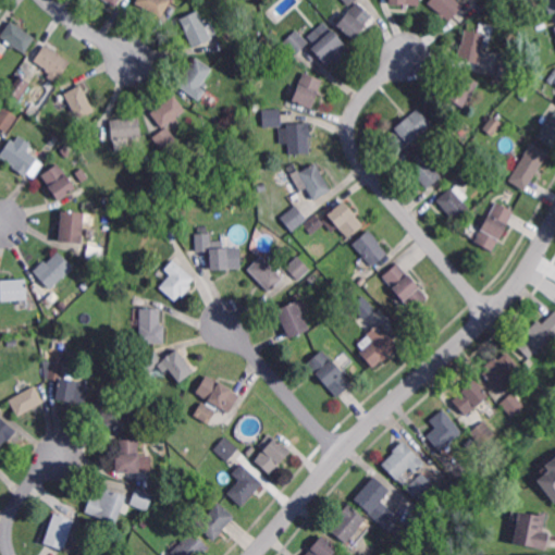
[(99,0),(112,9),(118,0),(99,0)]
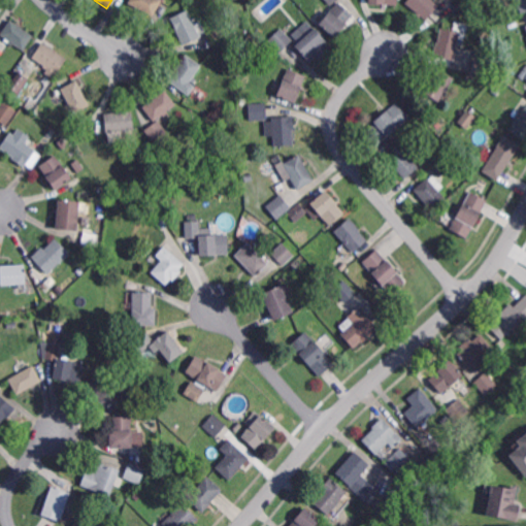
[(153,18),(127,4),(129,0),(159,0),(161,1),(153,18)]
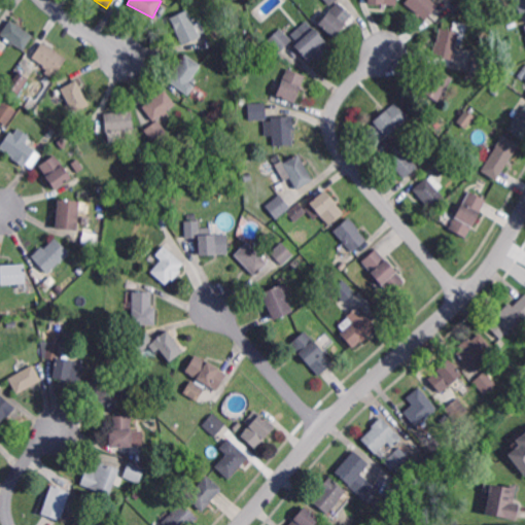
[(424,21),(404,4),(407,0),(431,0),(438,5),(424,21)]
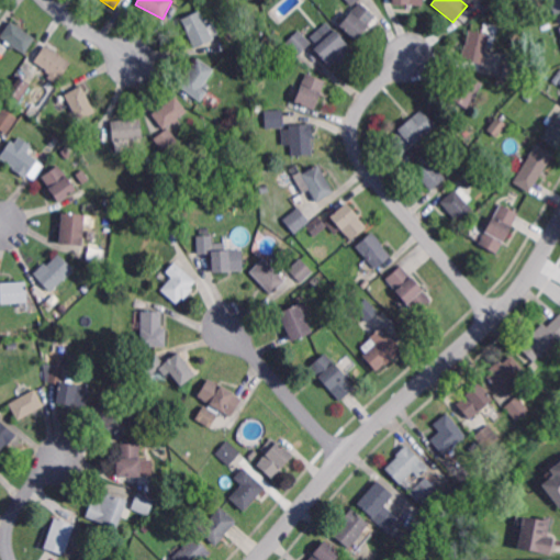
[(559,12),(553,14),(548,0),(559,0),(559,12)]
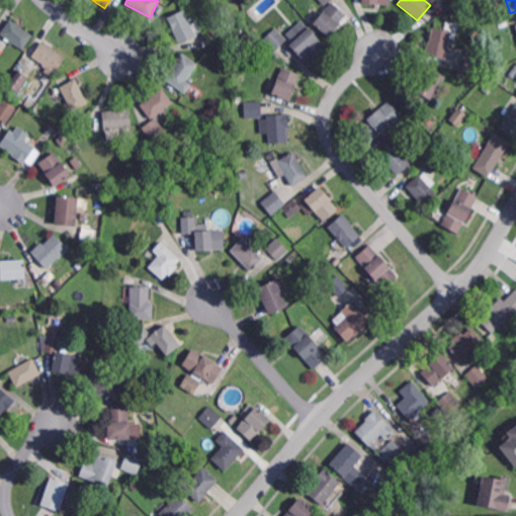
[(449,11),(446,5),(452,1),(455,7),(449,11)]
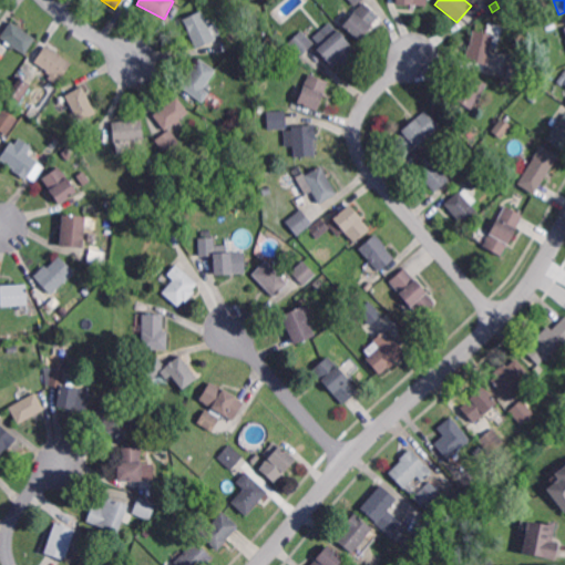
[(359,40),(342,27),(362,2),(379,17),(359,40)]
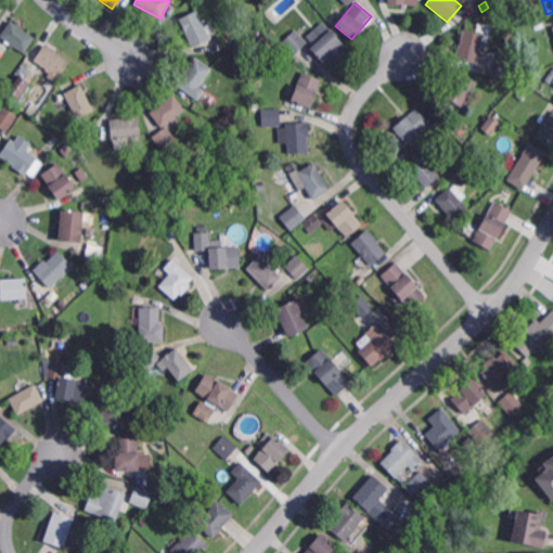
[(235,14),(234,7),(242,5),(243,13),(235,14)]
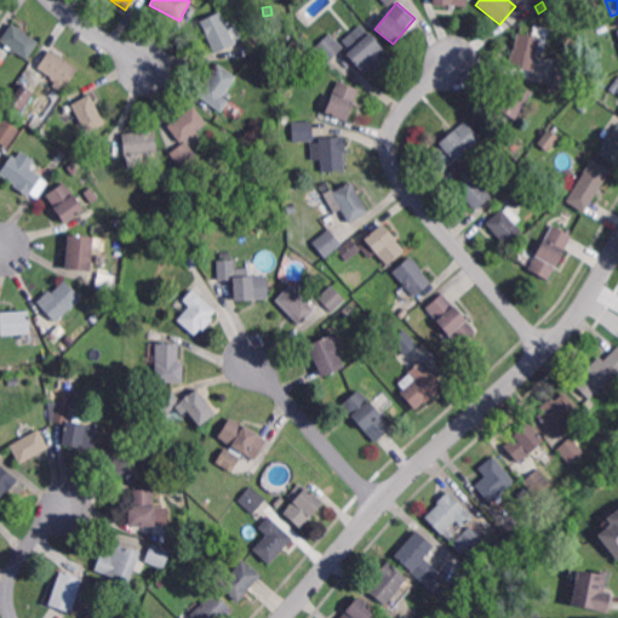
[(215,53),(199,21),(219,11),(235,44),(215,53)]
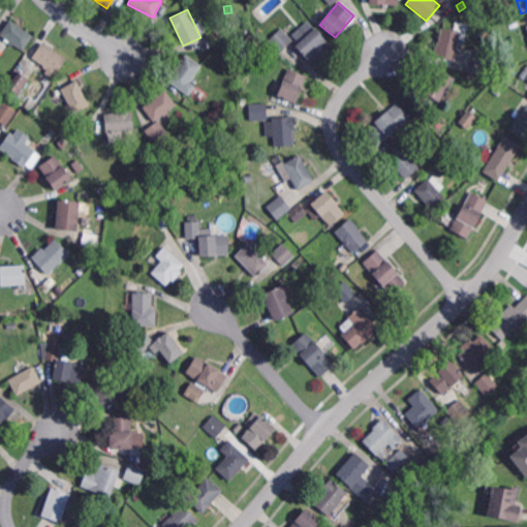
[(22,52),(0,35),(10,21),(33,36),(22,52)]
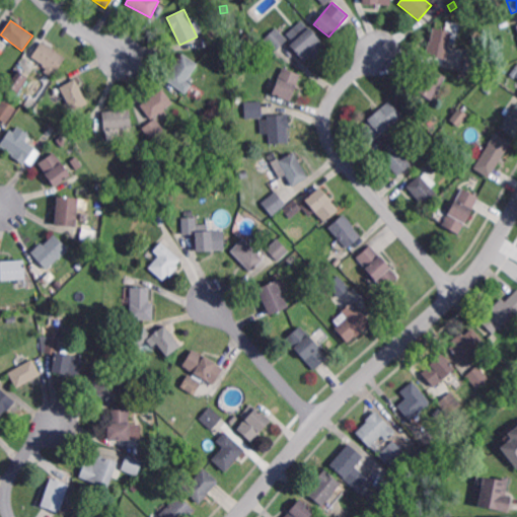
[(328,51),(316,62),(310,56),(303,62),(289,46),(291,44),(288,40),(299,29),(302,32),(308,27),(328,51)]
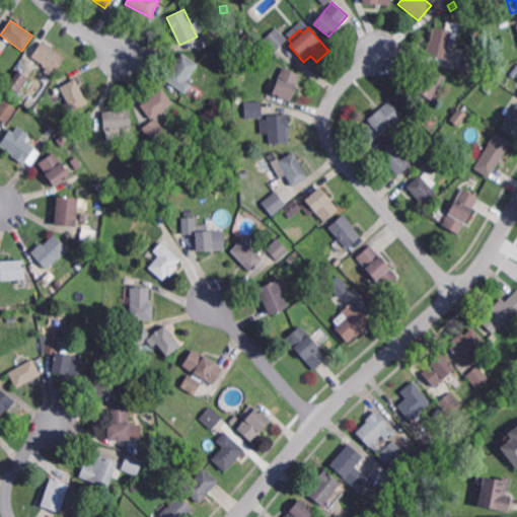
[(446,61),(426,56),(432,28),(451,32),(446,61)]
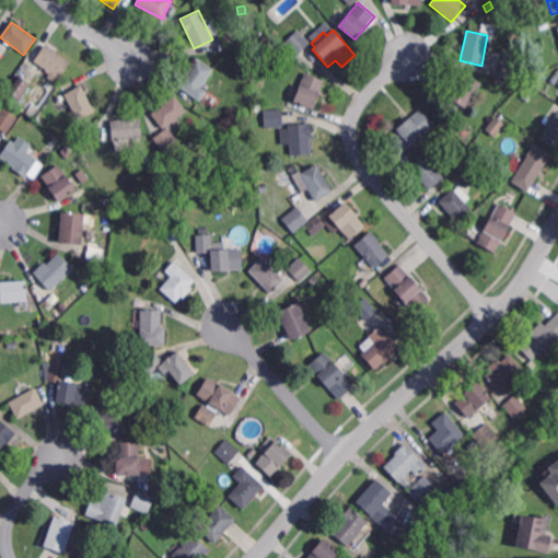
[(295,57),(283,44),(297,32),(310,45),(295,57)]
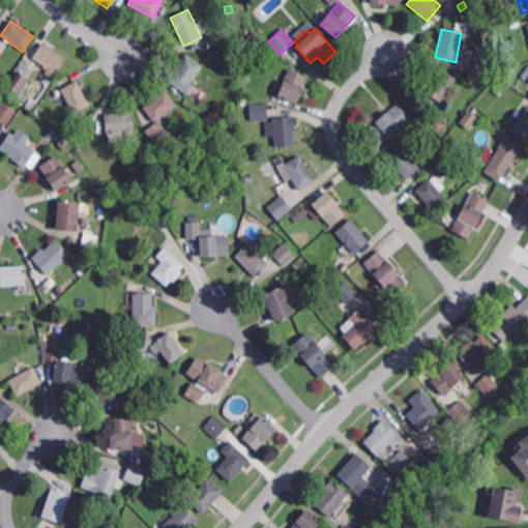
[(257,50),(251,47),(255,40),(260,44),(257,50)]
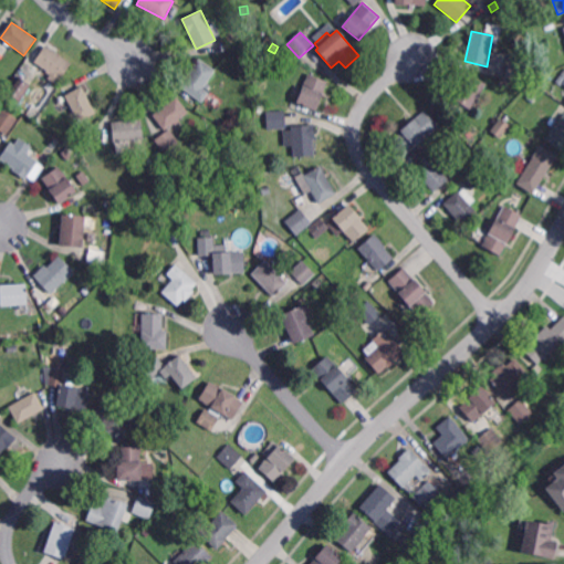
[(59,80),(33,62),(44,45),(71,63),(59,80)]
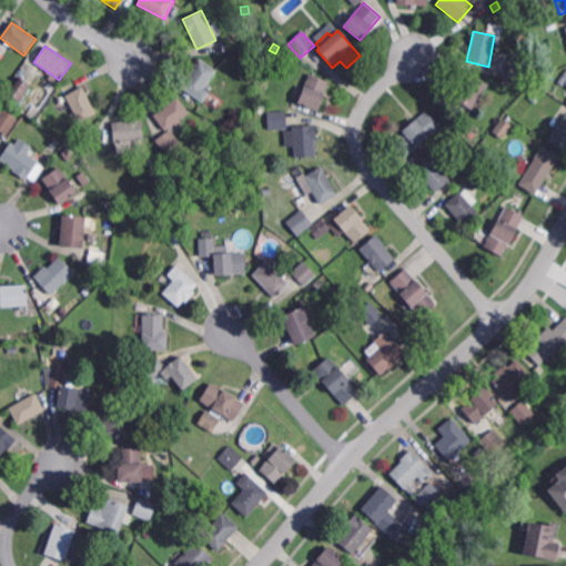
[(202,103),(180,88),(200,60),(215,71),(203,89),(210,93),(202,103)]
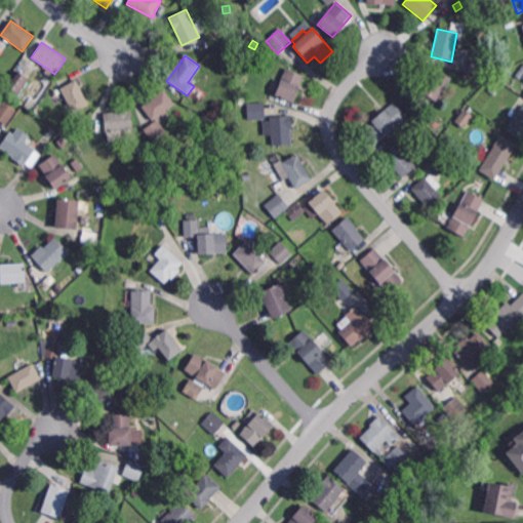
[(436,102),(419,91),(434,68),(451,78),(436,102)]
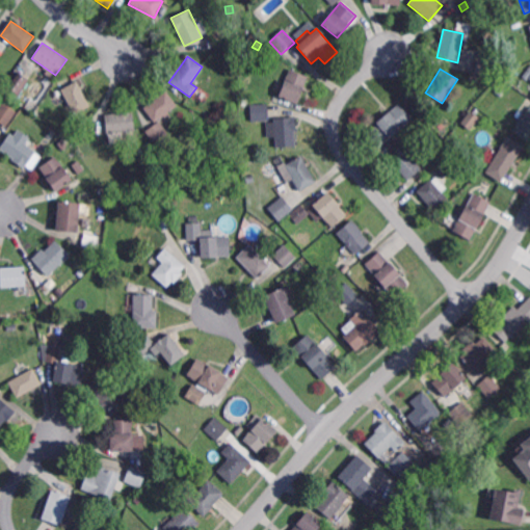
[(296,104),(279,97),(289,70),(308,77),(296,104)]
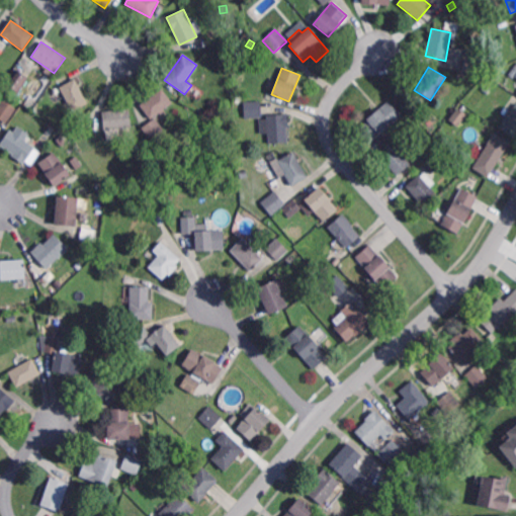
[(17,94),(5,86),(15,72),(27,80),(17,94)]
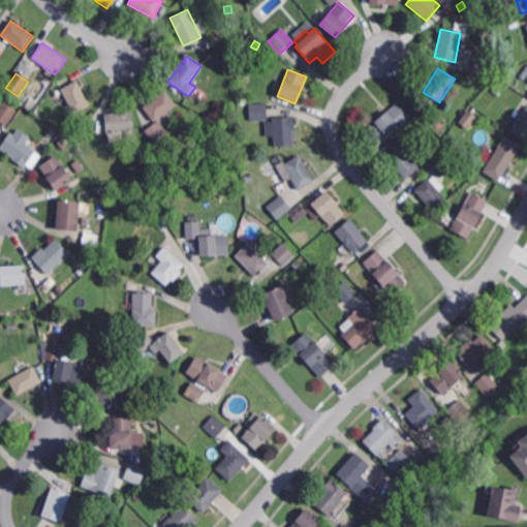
[(72,113),(60,89),(73,81),(87,104),(72,113)]
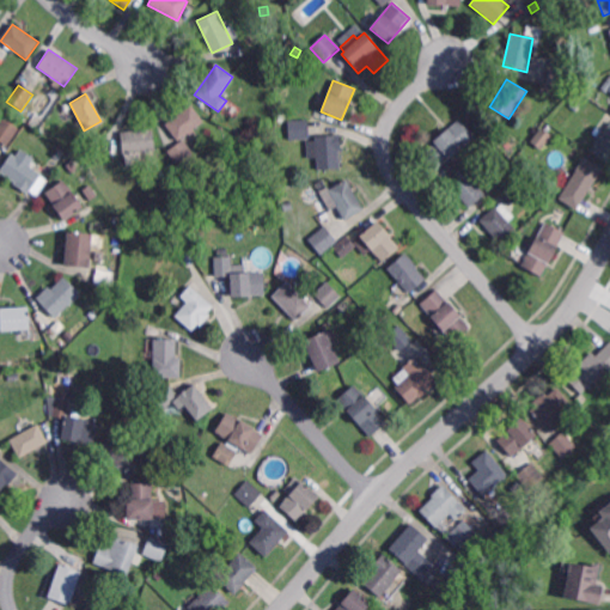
[(577,109),(569,103),(574,97),(581,102),(577,109)]
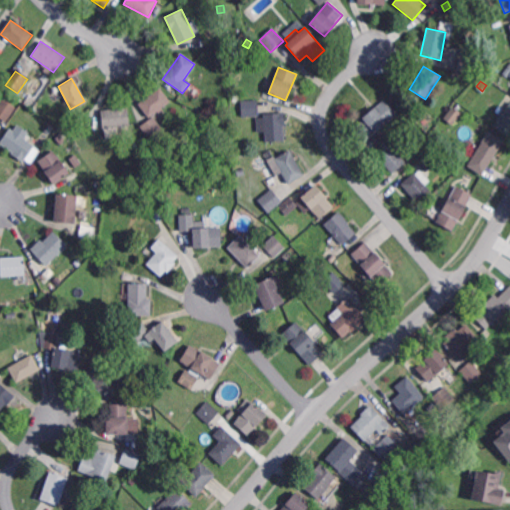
[(148,119),(137,104),(159,87),(170,102),(148,119)]
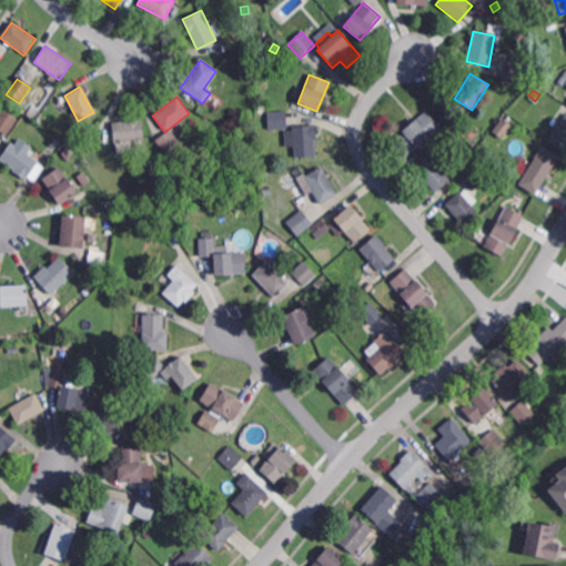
[(263,114),(256,113),(259,104),(265,107),(263,114)]
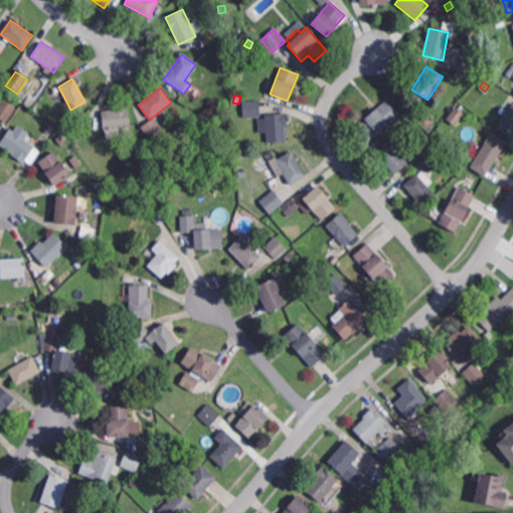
[(6,123),(0,119),(0,102),(2,99),(16,109),(6,123)]
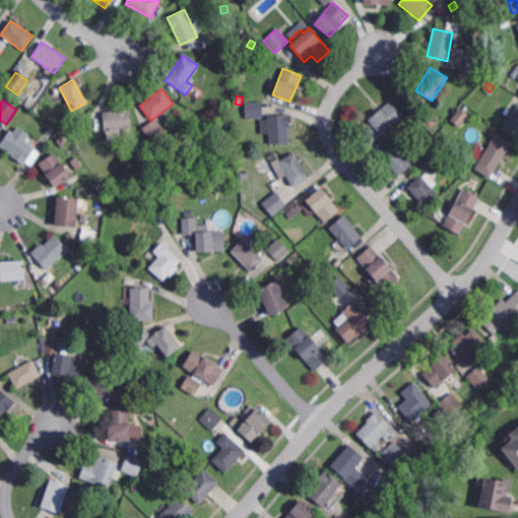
[(245,121),(243,105),(260,103),(261,120),(245,121)]
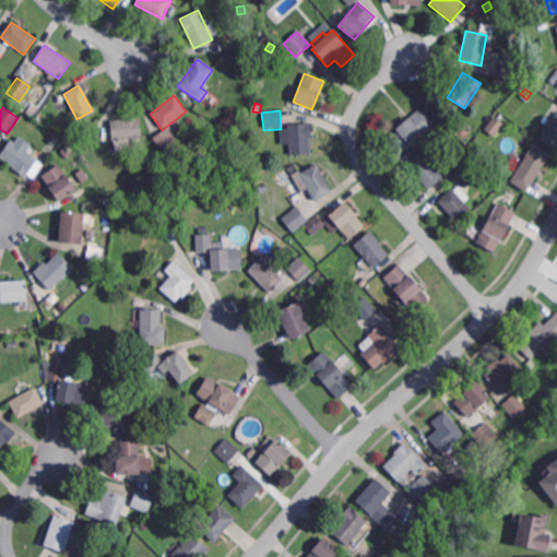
[(396,154),(386,141),(396,132),(394,129),(417,110),(430,126),(396,154)]
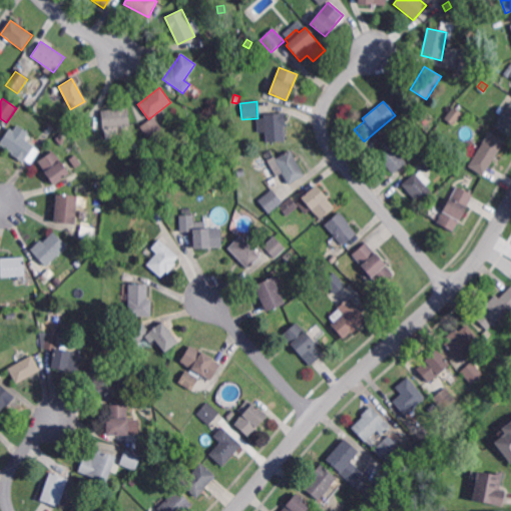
[(510,134),(509,137),(494,126),(510,102),(510,134)]
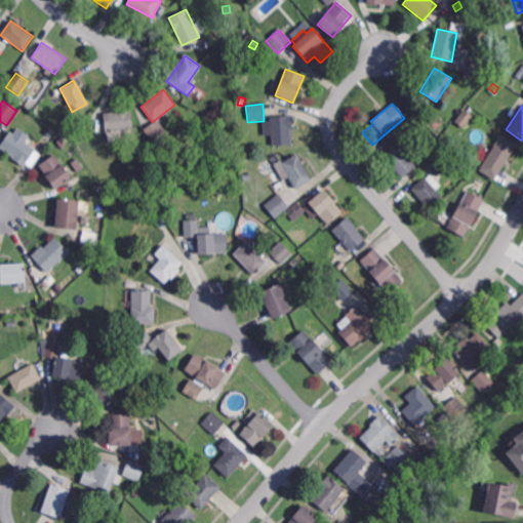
[(105,132),(103,113),(130,110),(132,129),(105,132)]
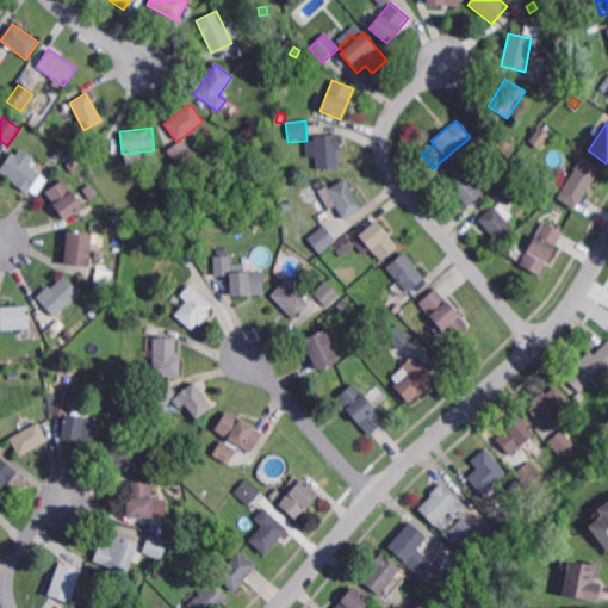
[(539,150),(528,142),(539,129),(550,137),(539,150)]
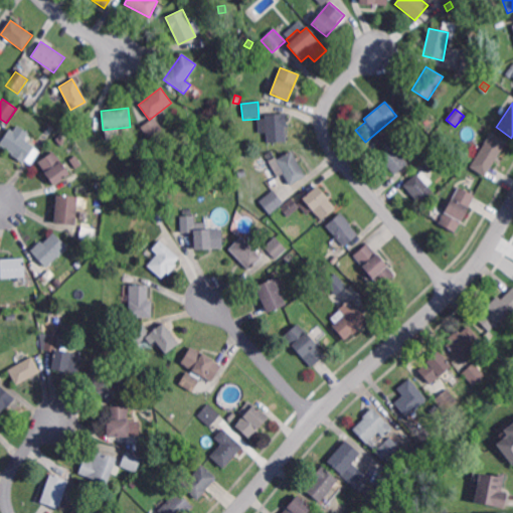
[(67,124),(64,116),(70,113),(74,121),(67,124)]
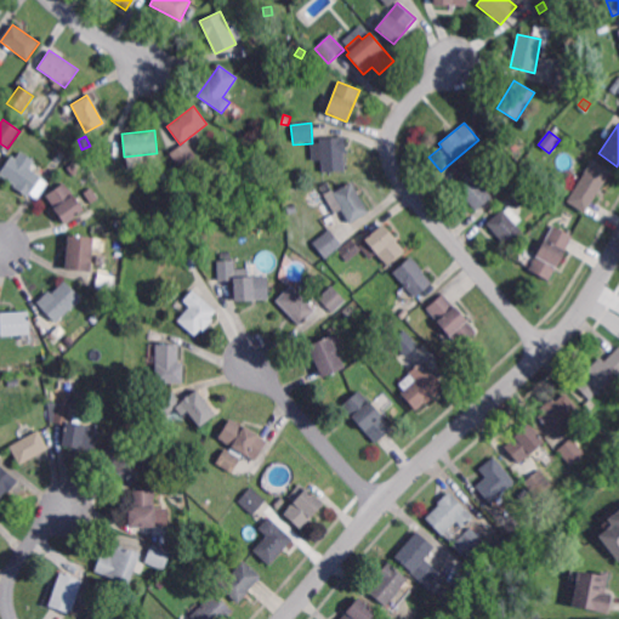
[(345,171),(322,174),(322,163),(308,163),(308,146),(321,145),(319,138),(346,136),(346,153),(344,153),(345,171)]
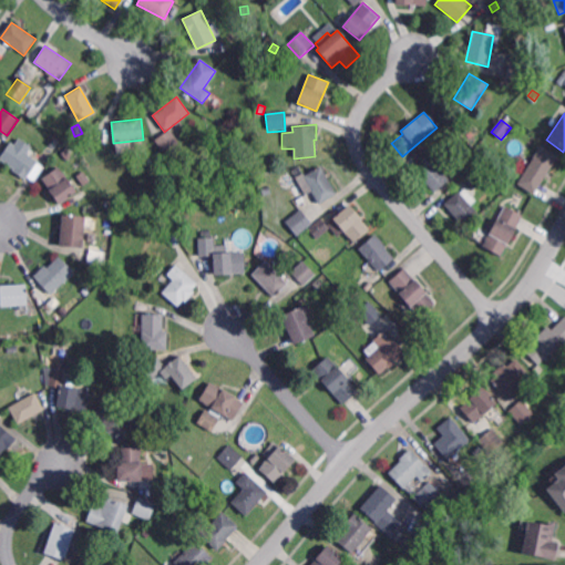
[(164,155),(154,141),(170,131),(180,144),(164,155)]
